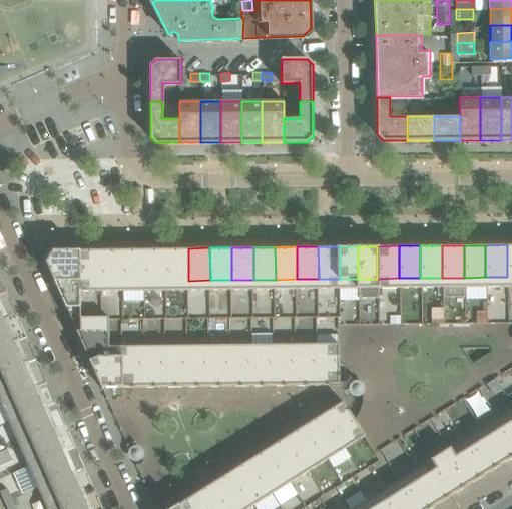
[(102,282),(101,248),(80,249),(80,282),(102,282)]
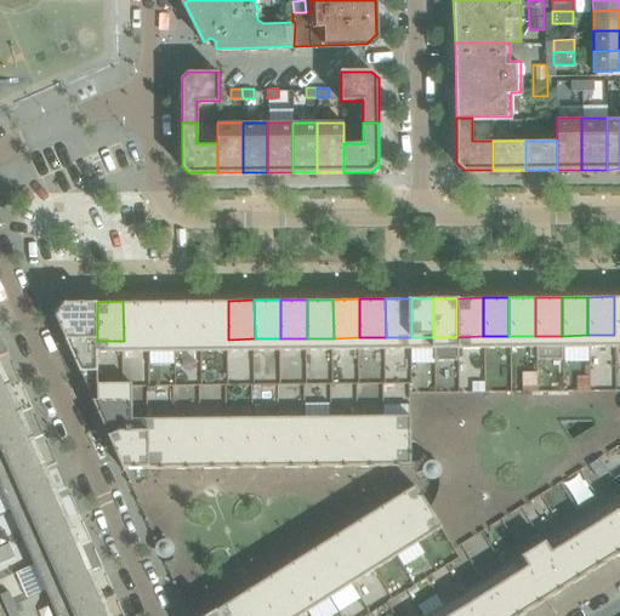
[(149,340),(149,301),(123,301),(124,341),(149,340)]
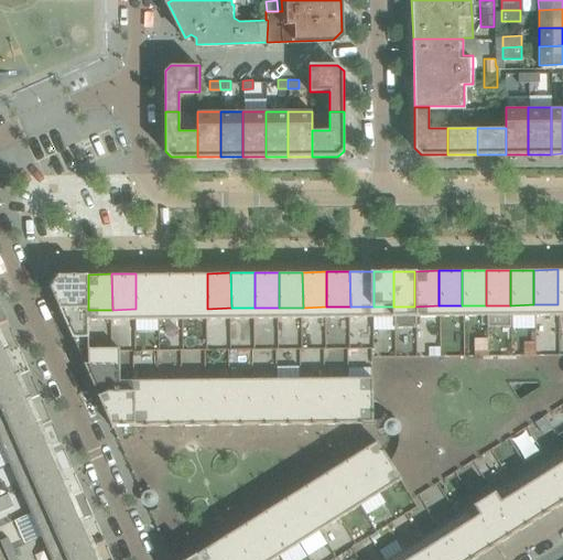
[(160,309),(160,273),(136,273),(136,309),(160,309)]
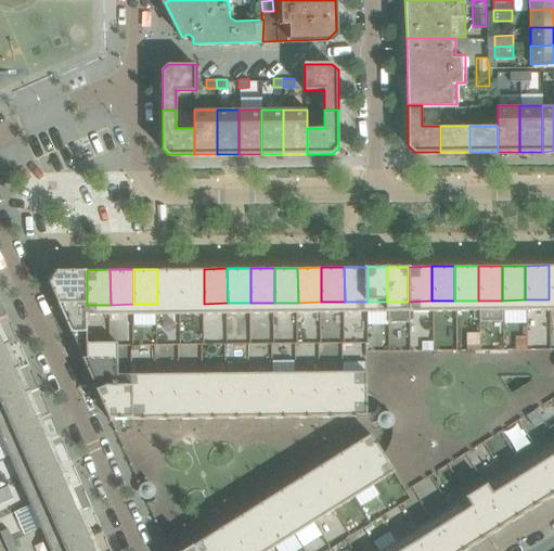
[(181,304),(180,269),(157,269),(157,304),(181,304)]
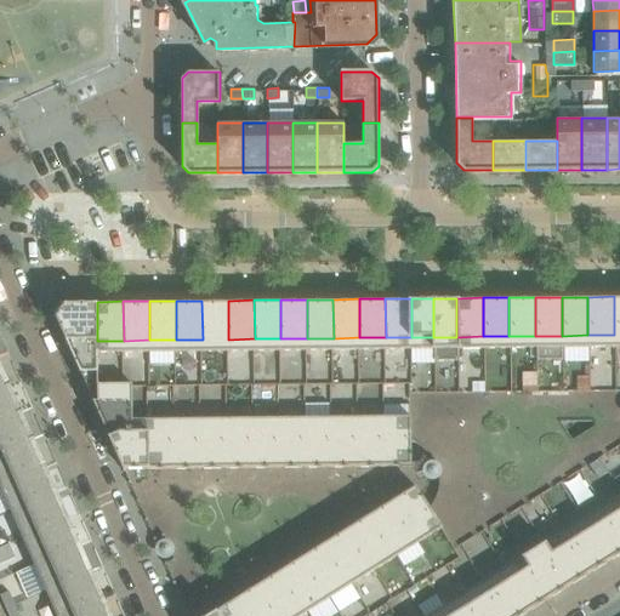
[(228,340),(228,301),(202,301),(203,340),(228,340)]
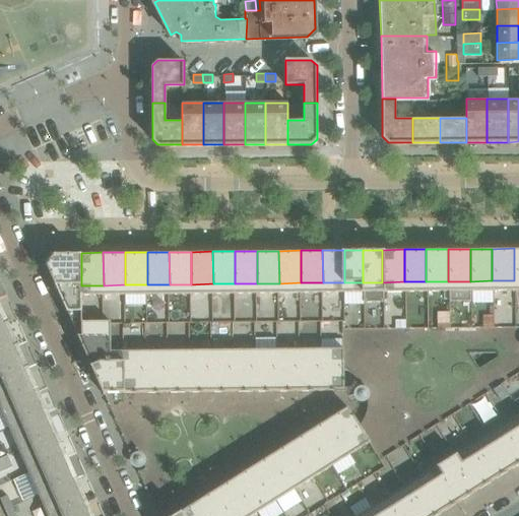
[(81,253),(54,253),(47,265),(66,310),(81,310),(81,285),(81,253)]
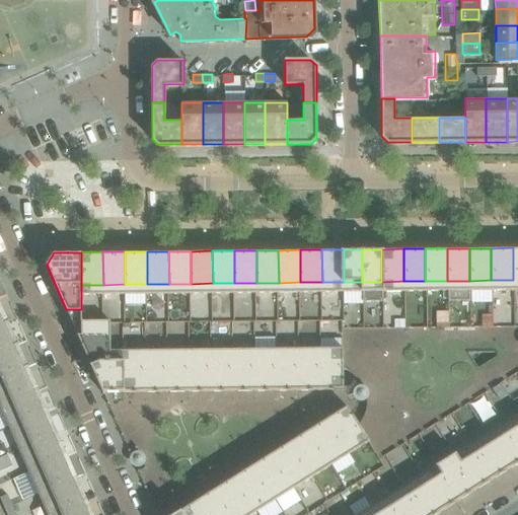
[(517,422),(517,280),(513,280),(491,280),(469,281),(447,281),(425,281),(403,281),(381,282),(362,282),(344,282),(322,282),(300,282),(279,283),(256,283),(234,283),(213,283),(191,284),(169,284),(147,284),(125,284),(103,285),(81,285),(81,309),(66,309),(77,334),(111,333),(111,357),(125,357),(146,357),(168,357),(191,357),(212,356),(234,356),(255,356),(276,356),(298,355),(320,355),(343,355),(343,387),(347,405),(364,432),(345,444),(326,456),(307,468),(289,480),(272,490),(253,502),(235,513),(231,514),(369,514),(376,511),(392,501),(410,491),(426,480),(442,469),(459,459),(475,449),(492,439),(508,428),(517,422)]
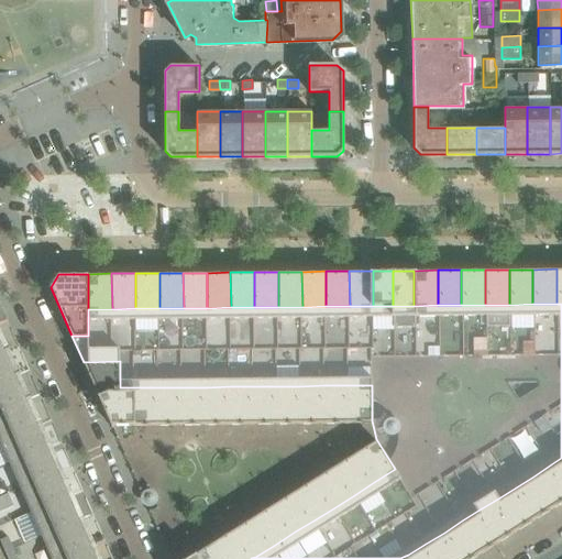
[(0,349),(17,341),(7,317),(0,320),(0,349)]
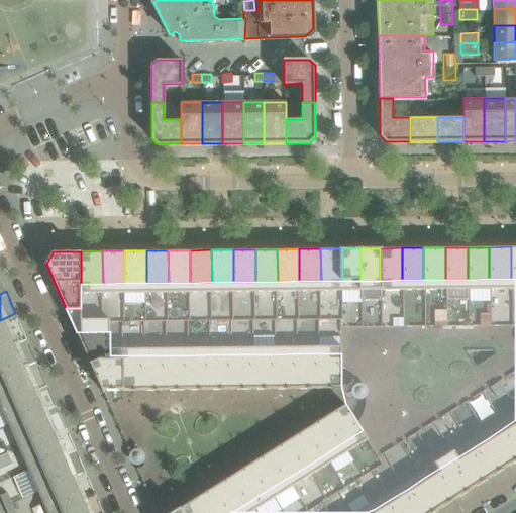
[(0,346),(25,335),(15,313),(0,320),(0,346)]
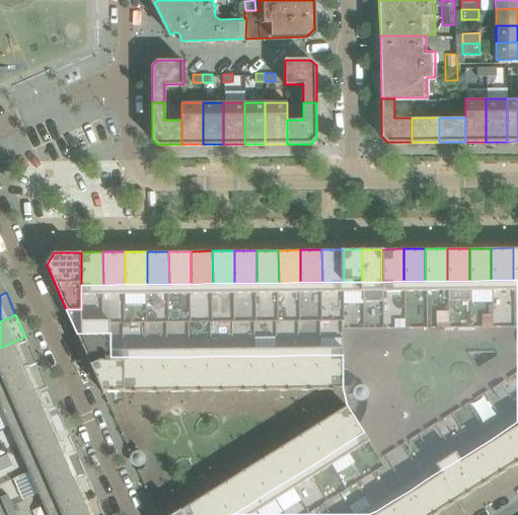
[(125,357),(111,357),(111,333),(77,334),(102,390),(125,390),(125,389),(125,357)]
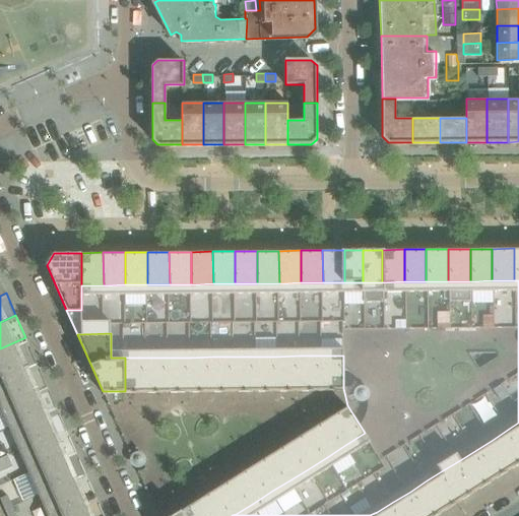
[(0,376),(36,360),(25,337),(0,348),(0,376)]
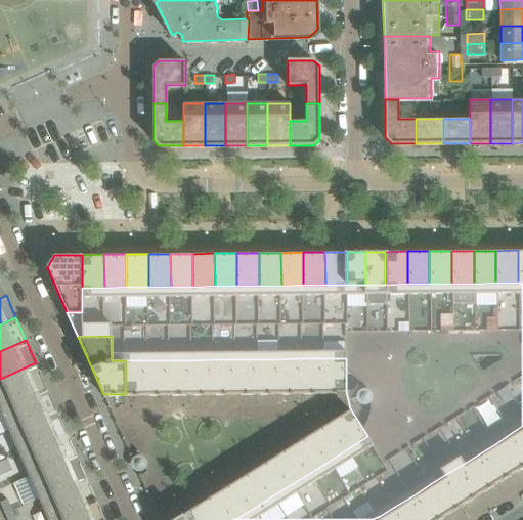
[(301,391),(301,358),(278,359),(279,392),(301,391)]
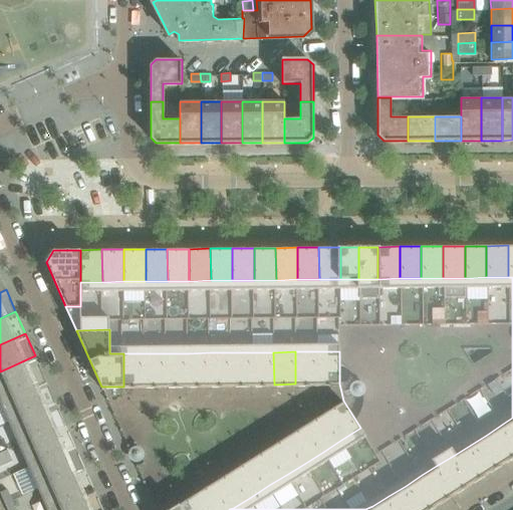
[(317,384),(317,351),(295,351),(295,384),(317,384)]
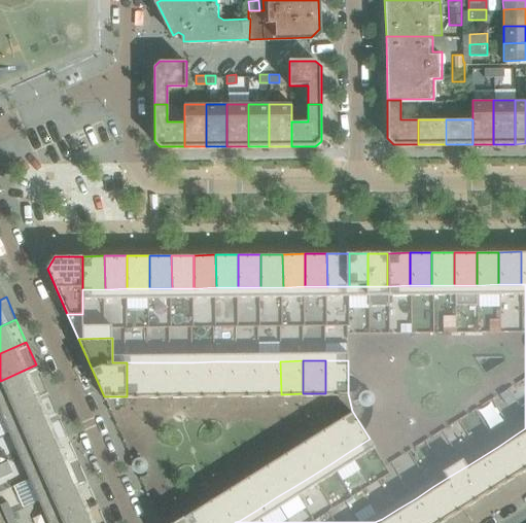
[(348,393),(348,360),(325,360),(325,393),(348,393)]
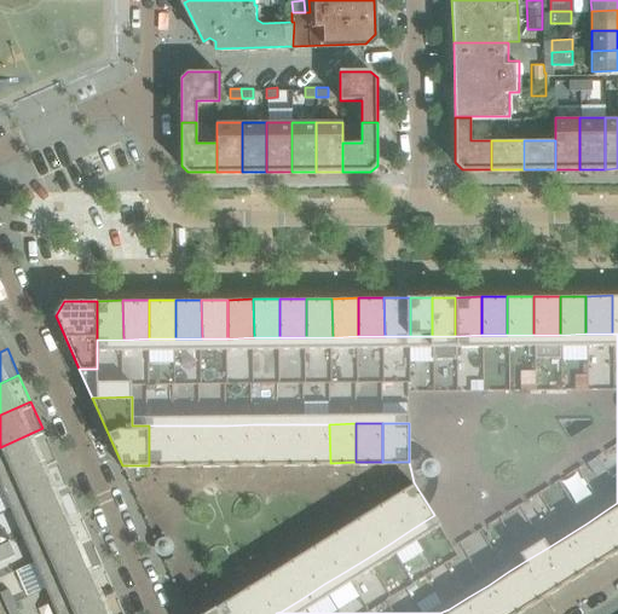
[(254,463),(253,424),(227,426),(227,464),(254,463)]
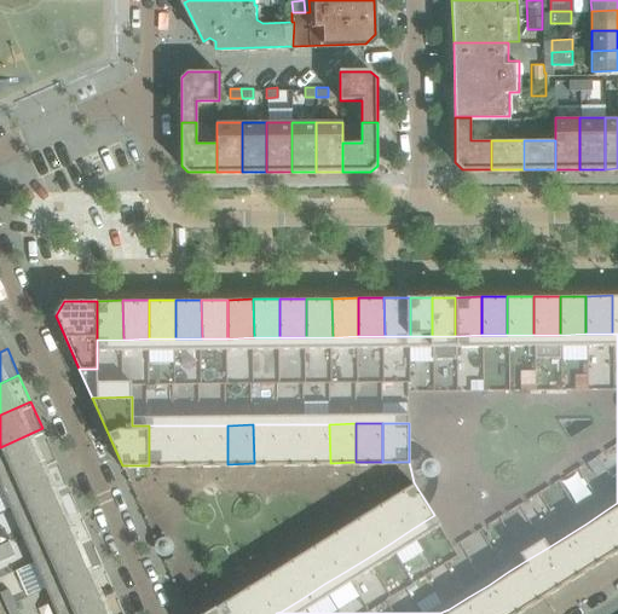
[(279,463),(279,424),(253,424),(254,463),(279,463)]
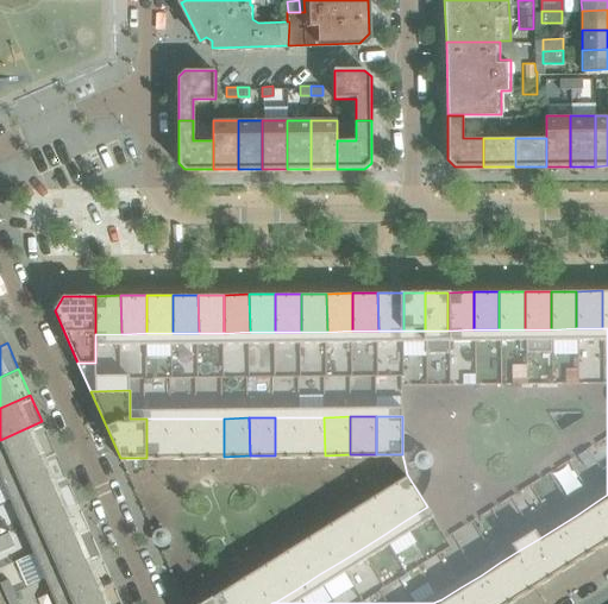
[(301,455),(300,417),(275,417),(275,455),(301,455)]
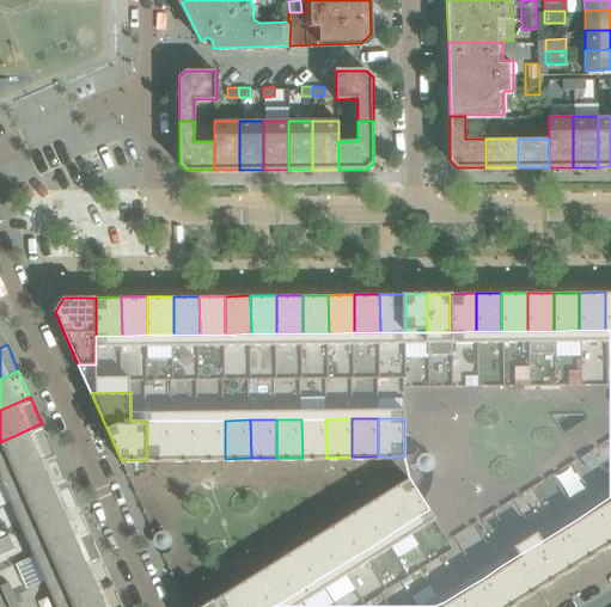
[(325,420),(301,420),(303,458),(327,458),(325,420)]
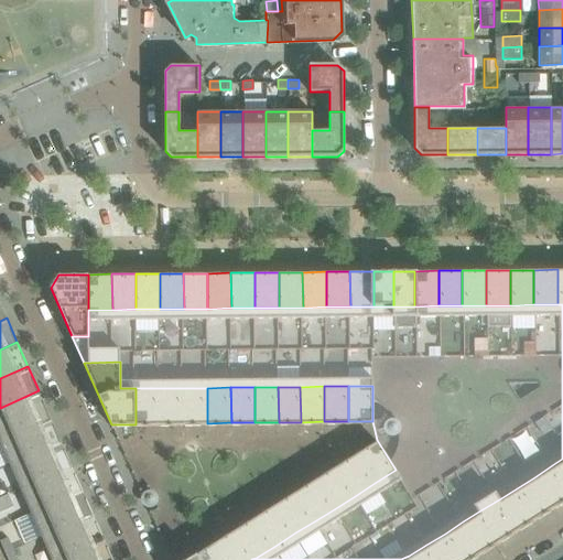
[(160,423),(159,388),(136,388),(136,423),(160,423)]
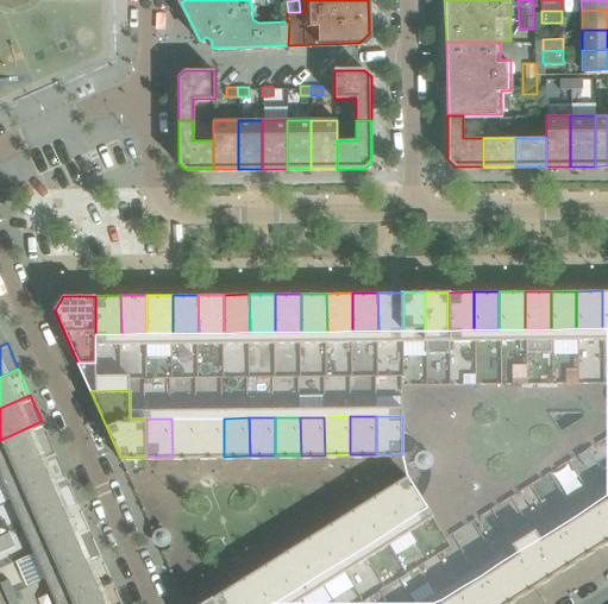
[(198,457),(198,419),(171,419),(173,457),(198,457)]
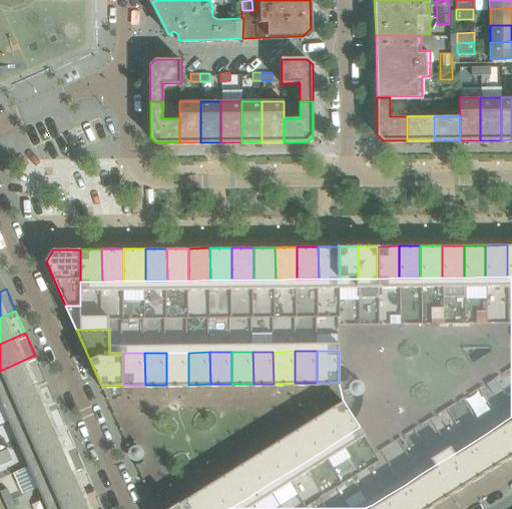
[(188,385),(188,353),(166,353),(166,385),(188,385)]
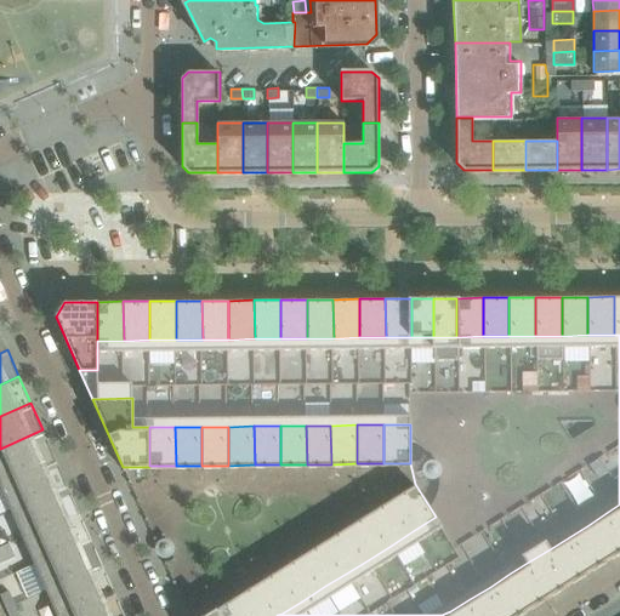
[(0,480),(53,456),(43,429),(0,449),(0,480)]
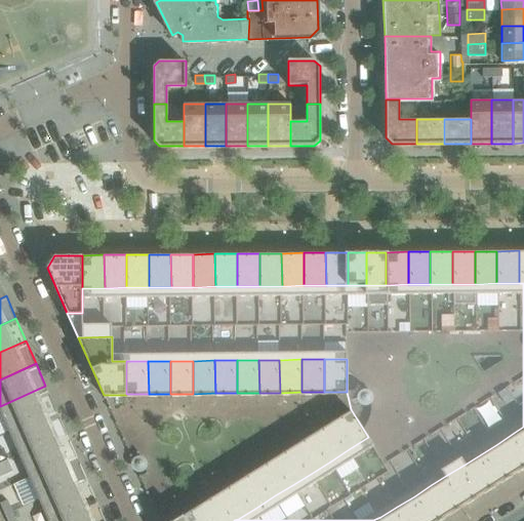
[(55,408),(45,386),(0,406),(0,410),(8,430),(55,408)]
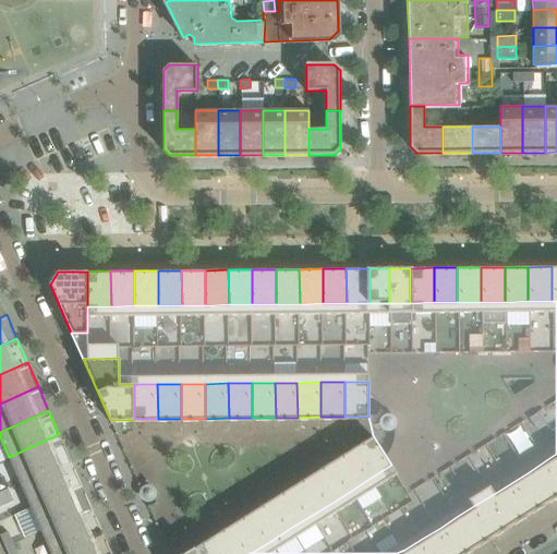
[(70,459),(59,434),(9,457),(20,481),(70,459)]
